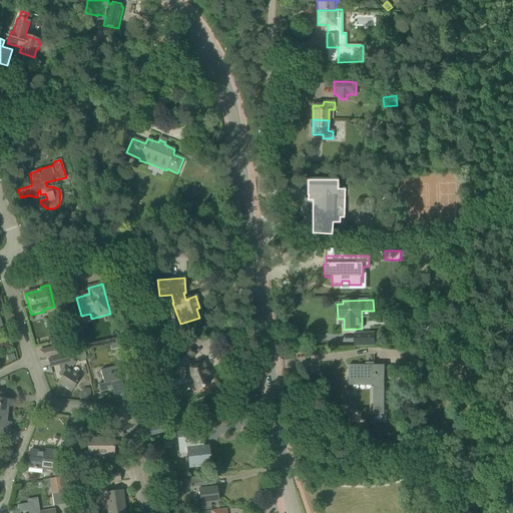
[(355,334),(355,347),(375,346),(374,333),(355,334)]
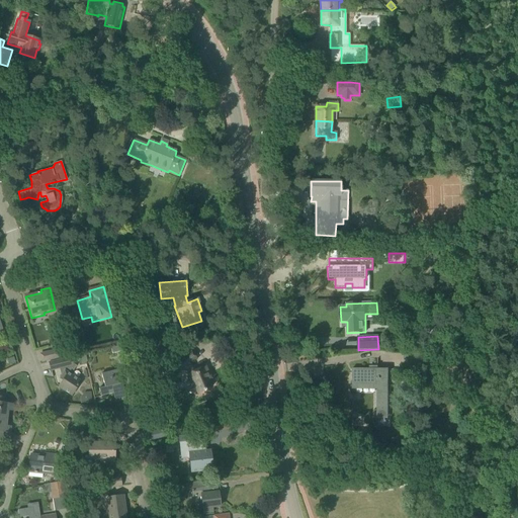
[(151,342),(152,358),(173,357),(172,341),(151,342)]
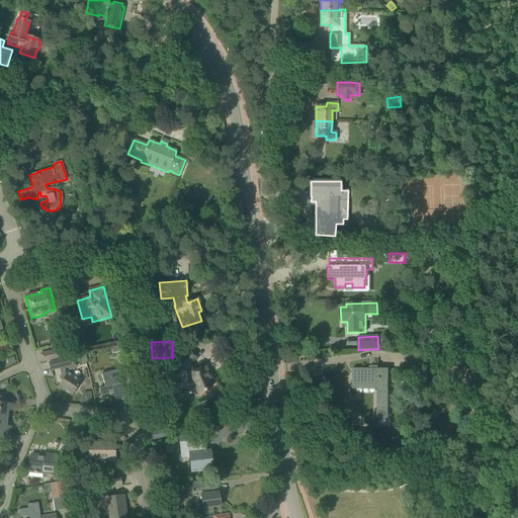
[(40,354),(41,361),(66,355),(65,348),(40,354)]
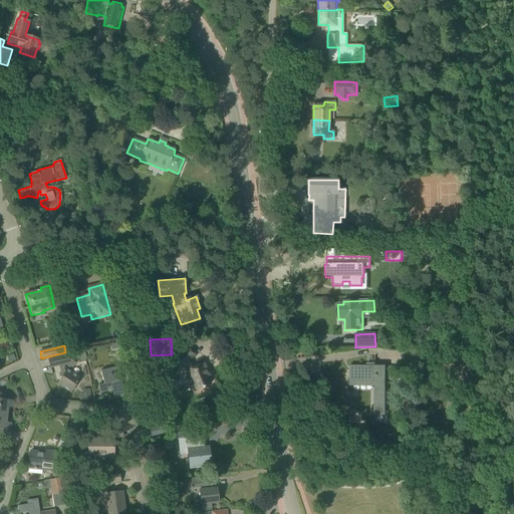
[(192,383),(195,392),(210,384),(206,376),(209,375),(204,363),(194,368),(191,359),(195,355),(189,349),(183,354),(171,359),(176,370),(185,366),(187,370),(184,371),(189,384),(192,383)]
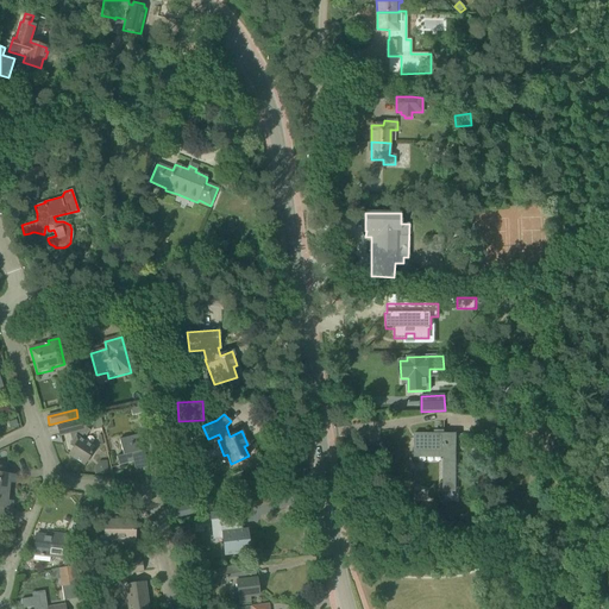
[(57,426),(60,437),(87,429),(85,420),(57,426)]
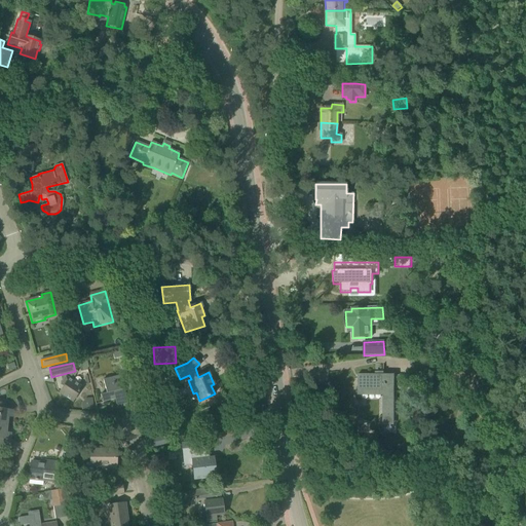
[(145,380),(145,384),(155,385),(156,381),(161,381),(162,370),(141,369),(140,380),(145,380)]
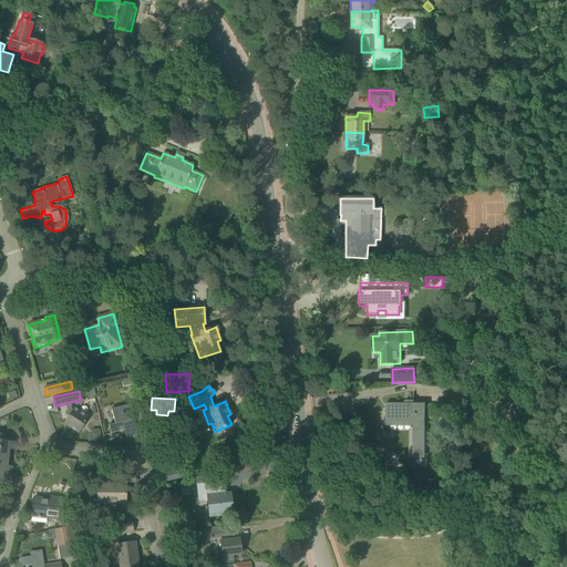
[(114,423),(107,425),(111,434),(124,431),(125,435),(130,434),(131,440),(137,437),(133,420),(141,418),(136,403),(136,404),(131,405),(131,404),(111,410),(114,423)]
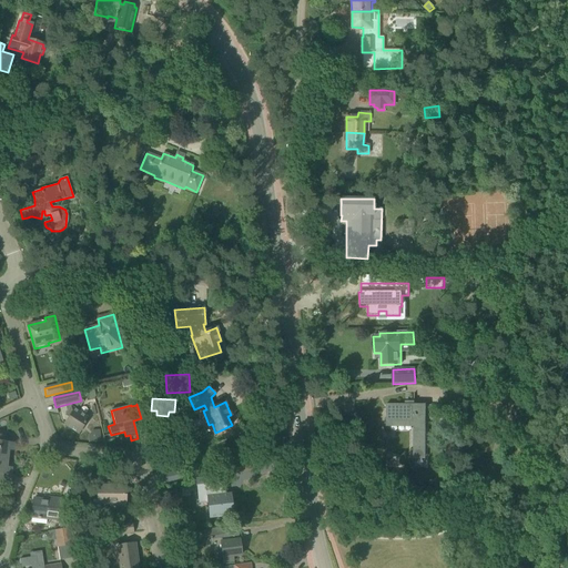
[(386,423),(413,423),(413,459),(425,459),(426,405),(386,404),(386,423)]
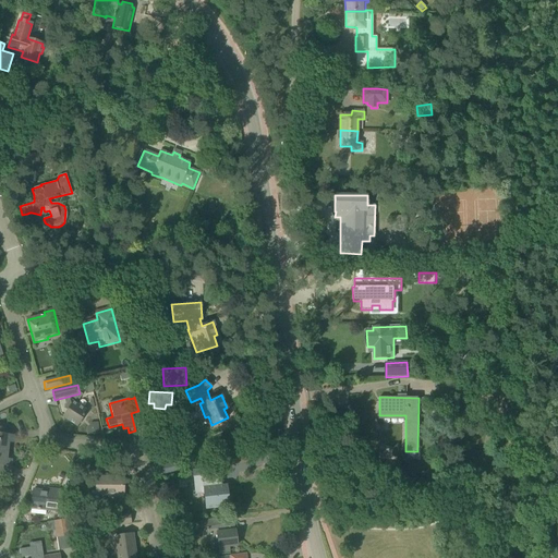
[(64,408),(68,410),(63,417),(76,426),(87,410),(70,399),(64,408)]
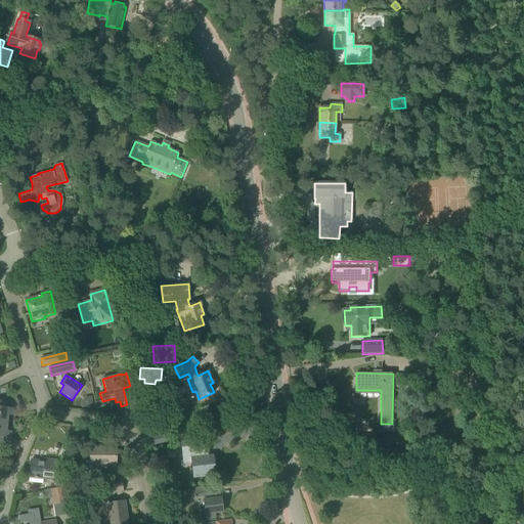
[(0,422),(7,423),(7,415),(12,416),(13,409),(5,408),(6,402),(0,401),(0,422)]
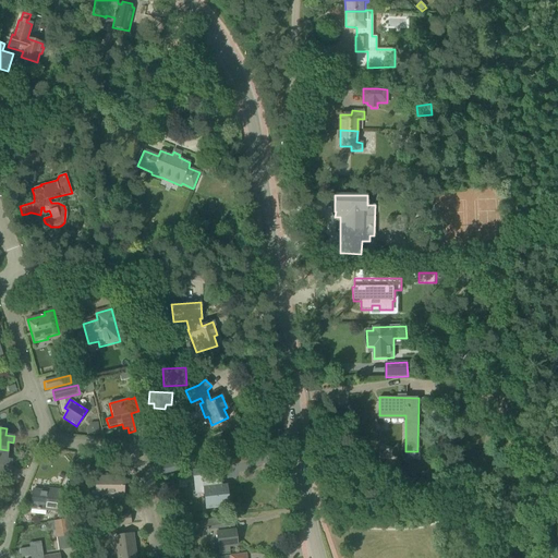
[(8,450),(0,449),(0,471),(1,472),(2,465),(11,466),(11,460),(7,460),(8,450)]
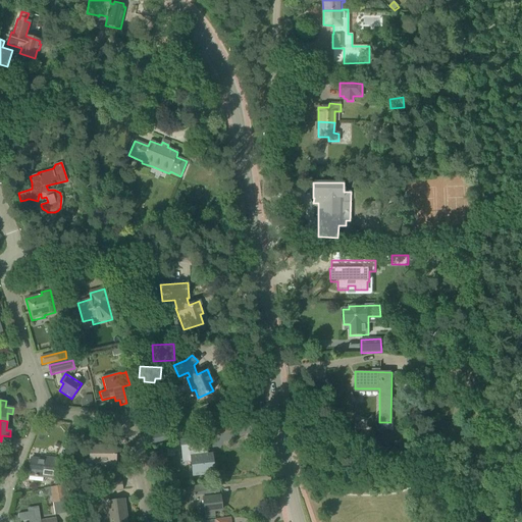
[(207,454),(205,436),(179,439),(181,453),(189,452),(192,477),(214,474),(213,458),(212,453),(207,454)]
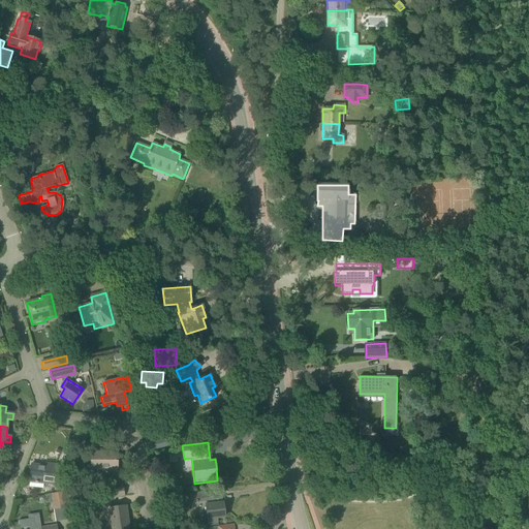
[(86,463),(86,476),(93,476),(93,469),(106,469),(117,469),(117,454),(101,454),(101,453),(91,453),(91,463),(86,463)]
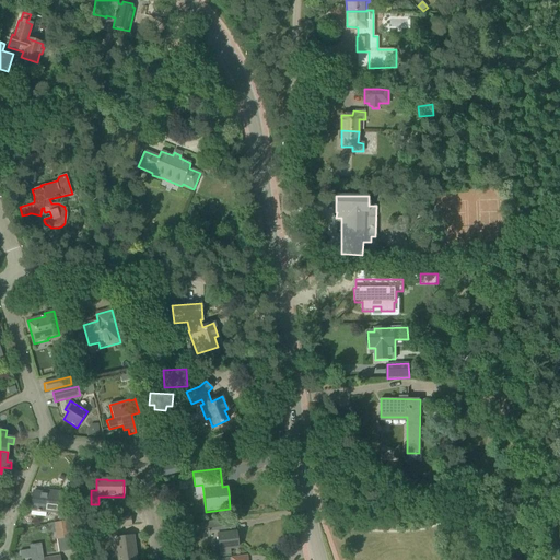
[(31,510),(31,515),(46,517),(46,512),(59,513),(58,517),(59,517),(58,522),(68,520),(68,515),(69,504),(60,503),(62,492),(54,491),(54,493),(33,491),(31,510)]
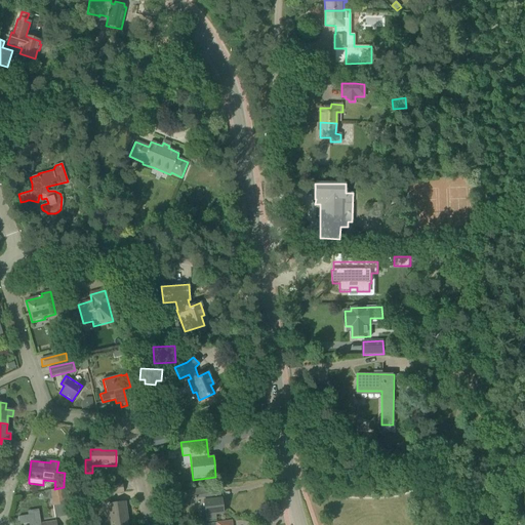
[(103,487),(105,494),(106,494),(108,494),(123,492),(121,484),(103,487)]
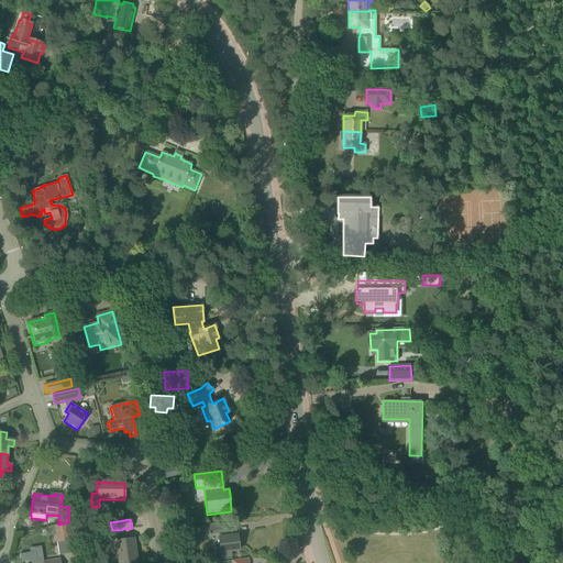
[(68,522),(58,525),(54,526),(56,542),(72,539),(68,523),(68,522)]
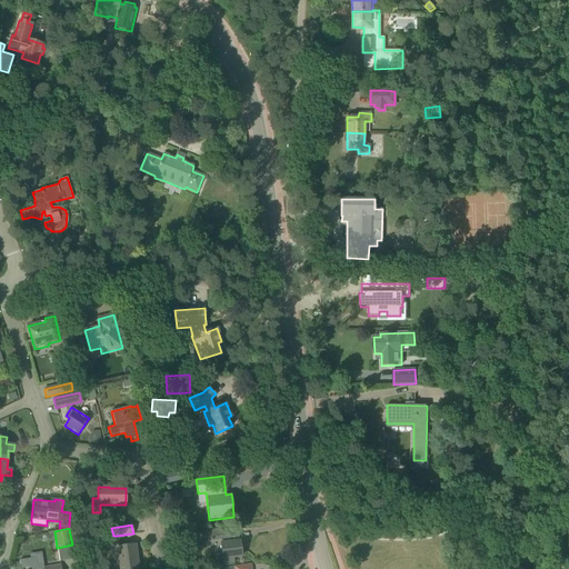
[(212,531),(205,532),(206,539),(213,538),(213,539),(220,538),(223,563),(233,562),(233,558),(241,557),(240,540),(227,542),(227,538),(226,530),(212,531)]
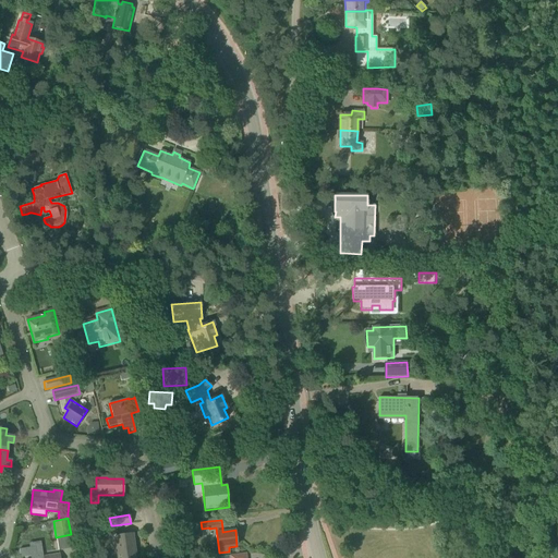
[(111,525),(100,528),(104,550),(117,548),(118,557),(135,557),(132,534),(116,536),(114,525),(112,525),(111,525)]
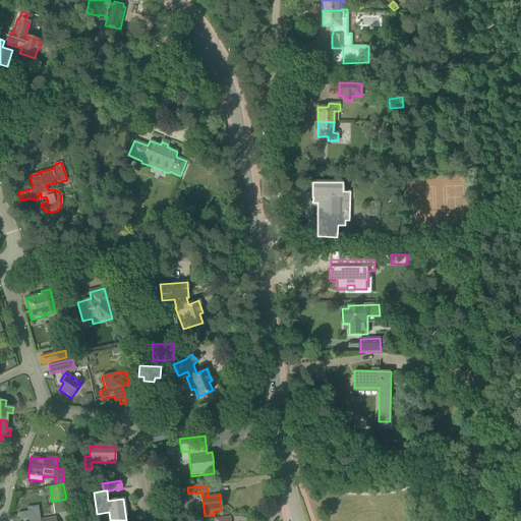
[(18,513),(19,520),(35,518),(33,510),(18,513)]
